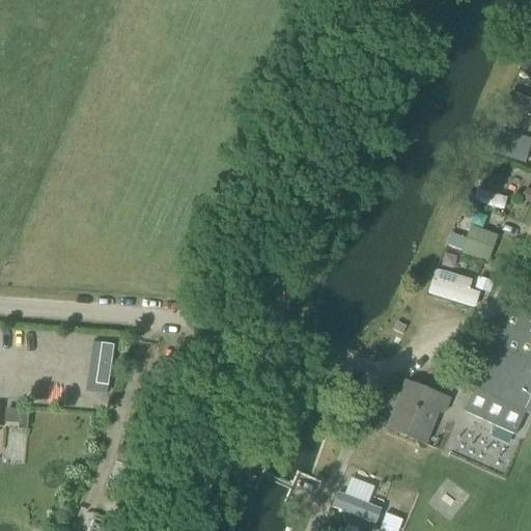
[(530,99),(516,94),(510,110),(530,116),(530,99)]
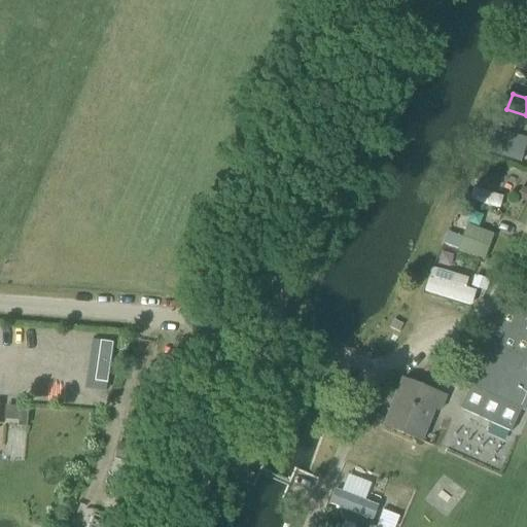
[(487,151),(524,161),(526,149),(526,137),(493,129),(487,151)]
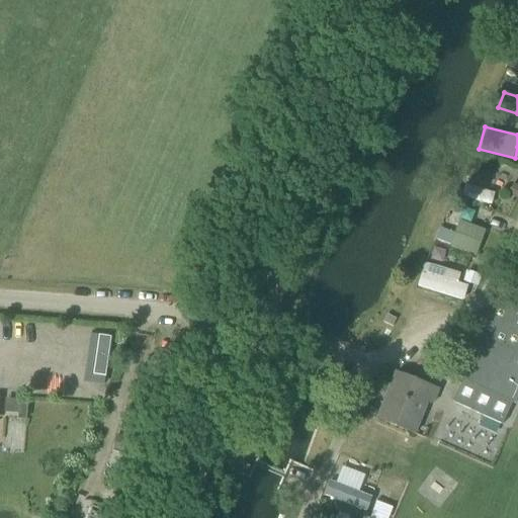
[(471,224),(476,212),(464,207),(459,220),(471,224)]
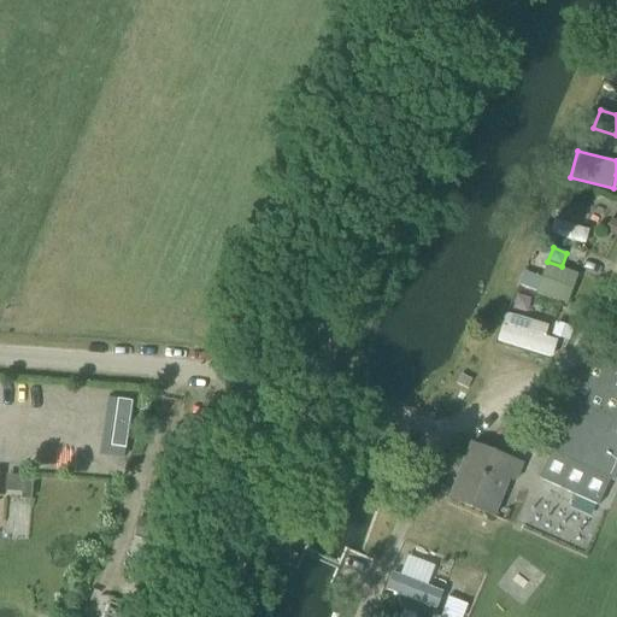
[(522,270),(518,289),(574,301),(580,271),(546,264),(544,275),(522,270)]
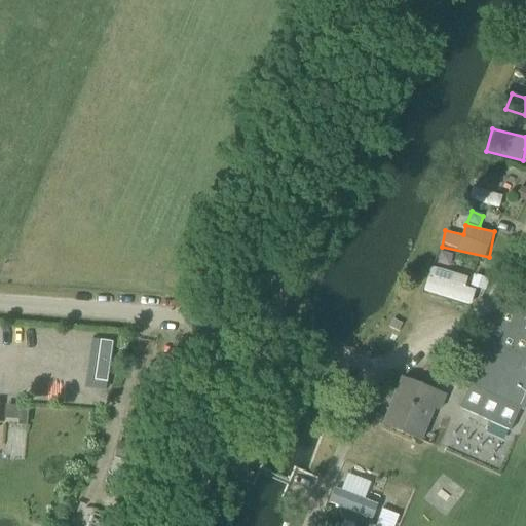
[(487,291),(490,280),(433,266),(426,293),(474,305),(479,289),(487,291)]
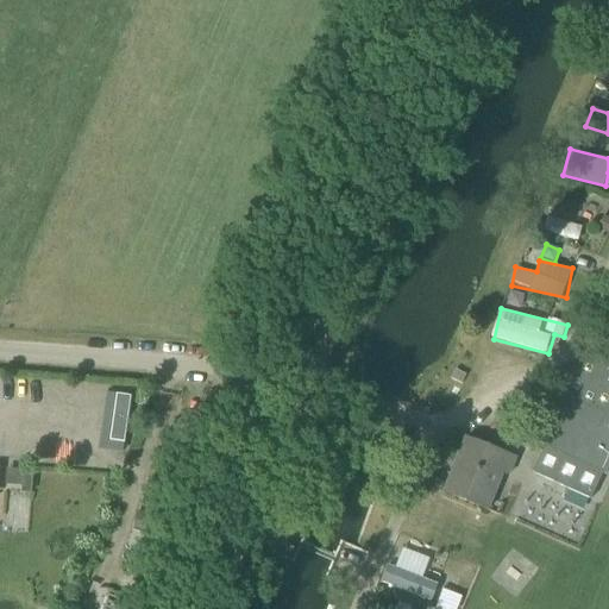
[(608,359),(585,350),(540,446),(544,449),(532,473),(590,500),(602,475),(606,476),(608,469),(608,359)]
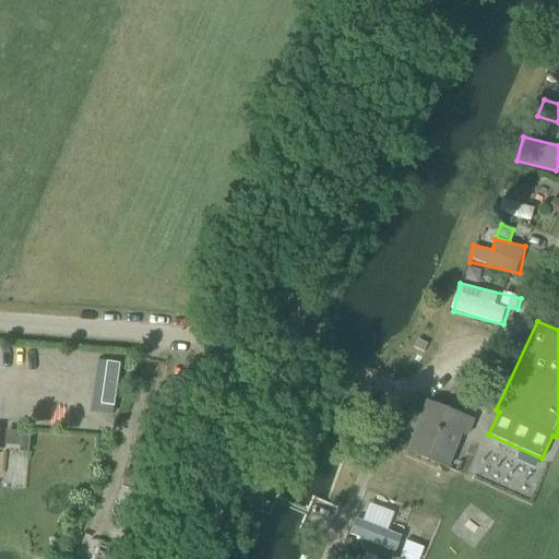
[(113,407),(119,364),(106,363),(100,405),(113,407)]
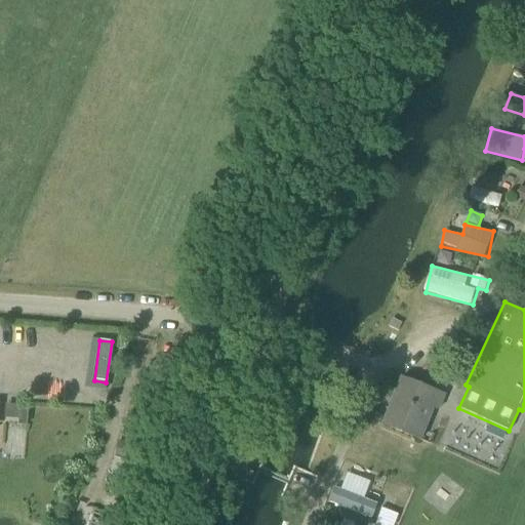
[(401,378),(382,426),(426,443),(444,396),(401,378)]
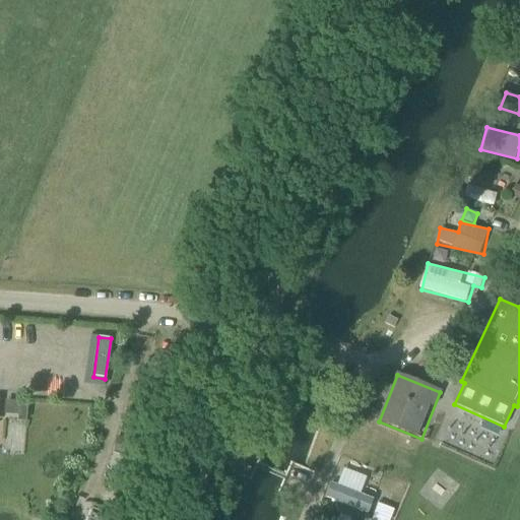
[(7,414),(20,415),(19,421),(26,421),(27,408),(21,407),(21,403),(8,402),(7,414)]
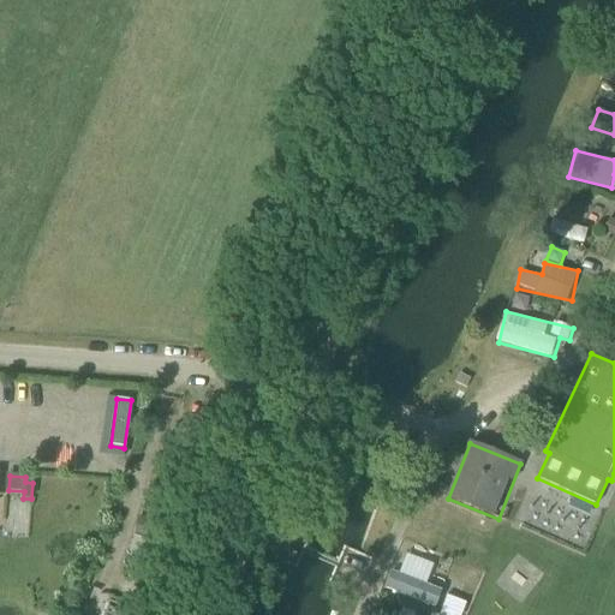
[(149,554),(151,542),(132,538),(130,550),(149,554)]
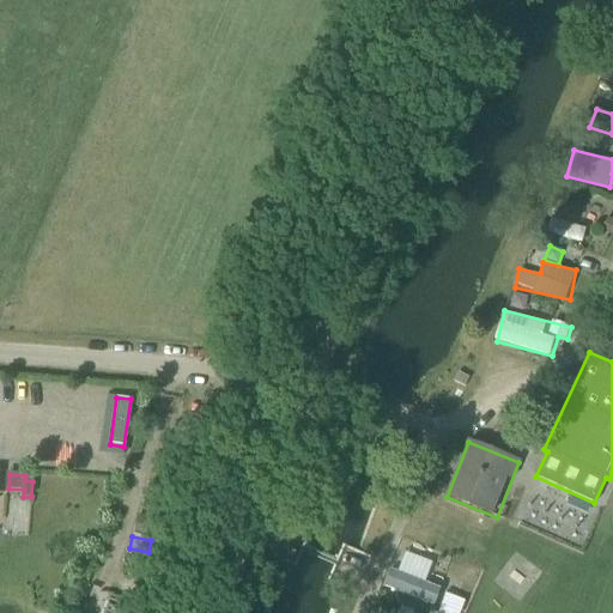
[(447,612),(461,612),(467,599),(428,584),(436,563),(406,551),(399,570),(392,568),(383,589),(447,612)]
